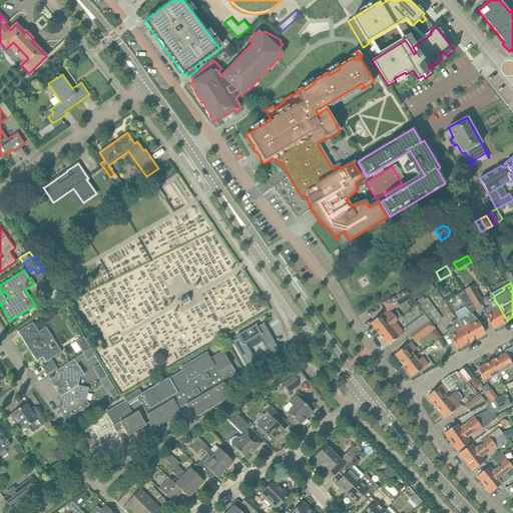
[(82,284),(74,288),(77,294),(84,290),(82,284)]
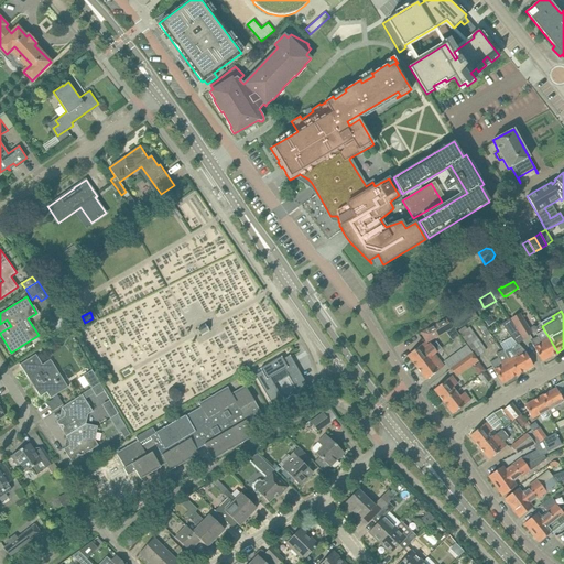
[(520,313),(511,318),(522,338),(532,333),(520,313)]
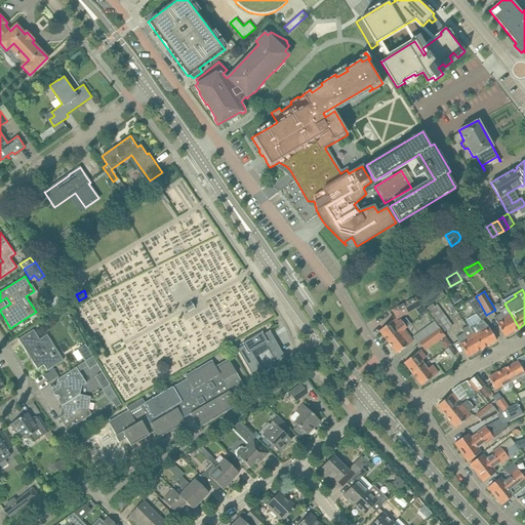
[(407,300),(399,306),(404,315),(415,309),(421,317),(428,313),(420,304),(415,296),(408,300),(407,300)]
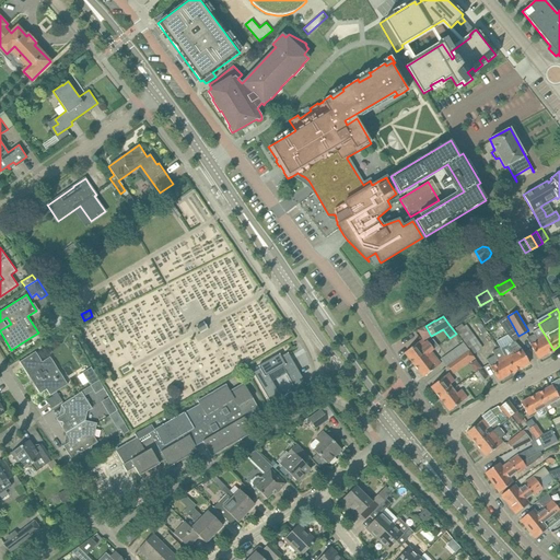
[(476,316),(471,319),(481,335),(487,331),(476,316)]
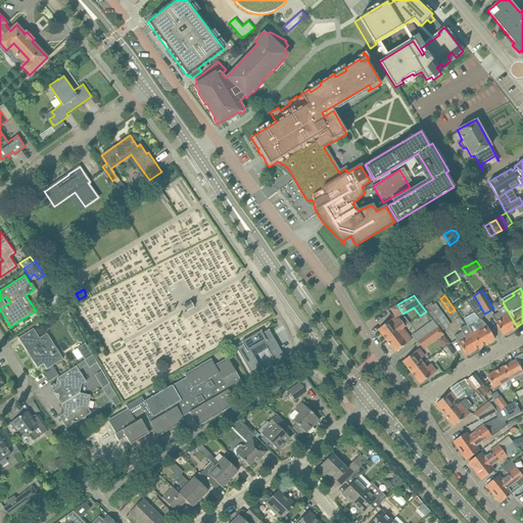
[(465,300),(473,312),(480,307),(472,295),(465,300)]
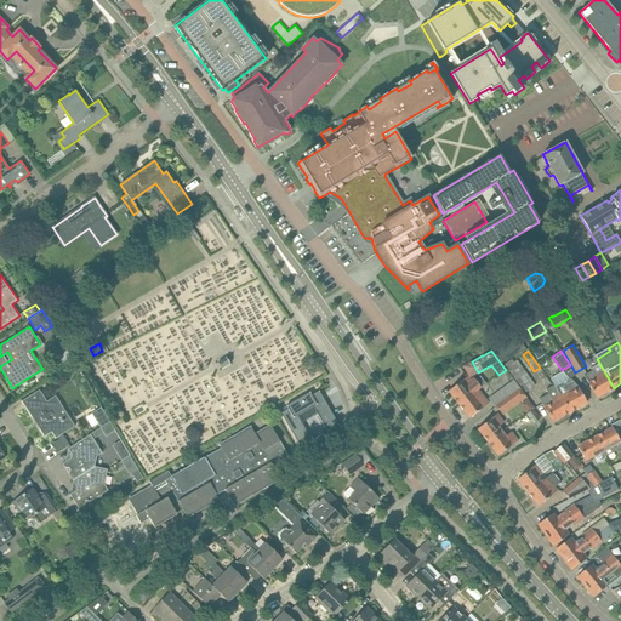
[(226,357),(218,362),(222,369),(231,364),(226,357)]
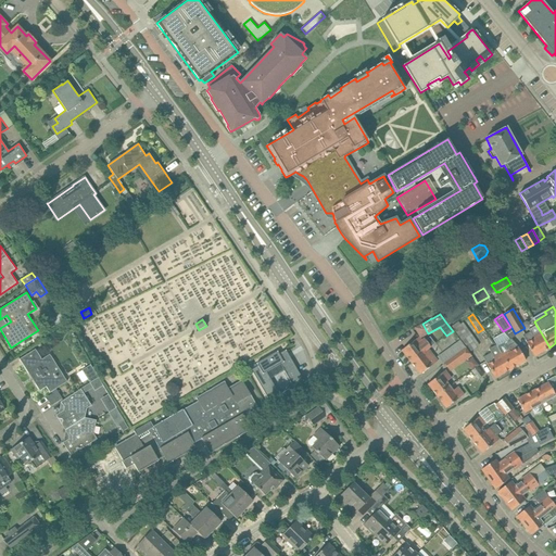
[(458,321),(452,326),(469,352),(479,345),(463,323),(460,324),(458,321)]
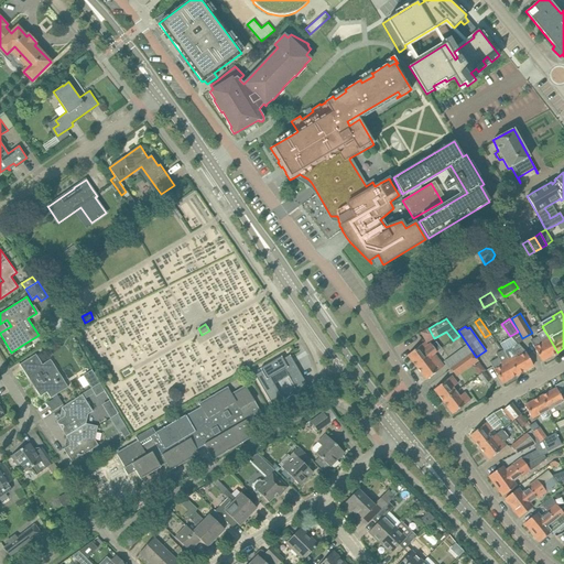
[(534,348),(537,351),(542,361),(557,353),(549,337),(544,331),(537,334),(538,336),(530,340),(534,348)]
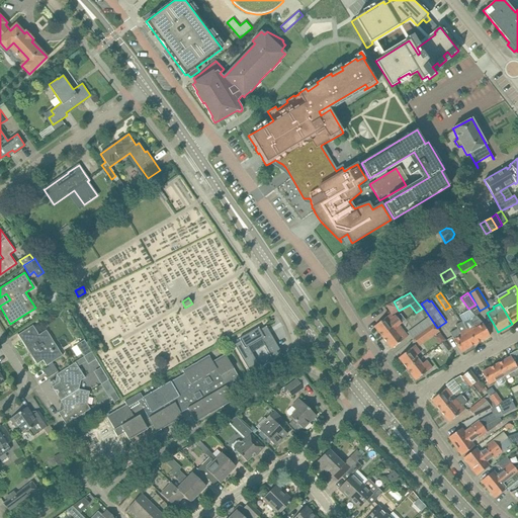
[(390,314),(374,327),(382,338),(399,325),(399,326),(400,325),(401,324),(400,321),(400,322),(397,318),(397,317),(395,316),(393,318),(393,317),(390,314)]
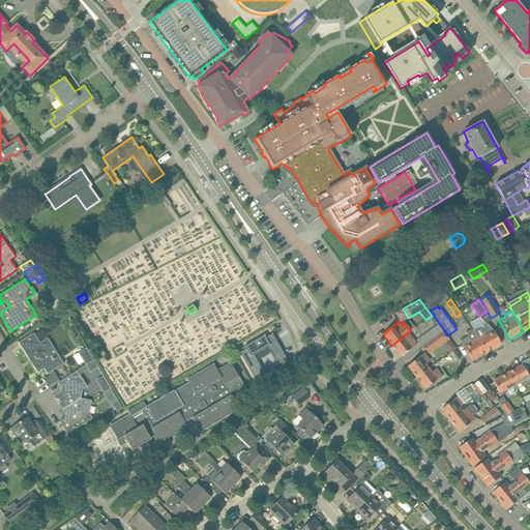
[(473,330),(486,352),(501,344),(493,329),(487,323),(473,330)]
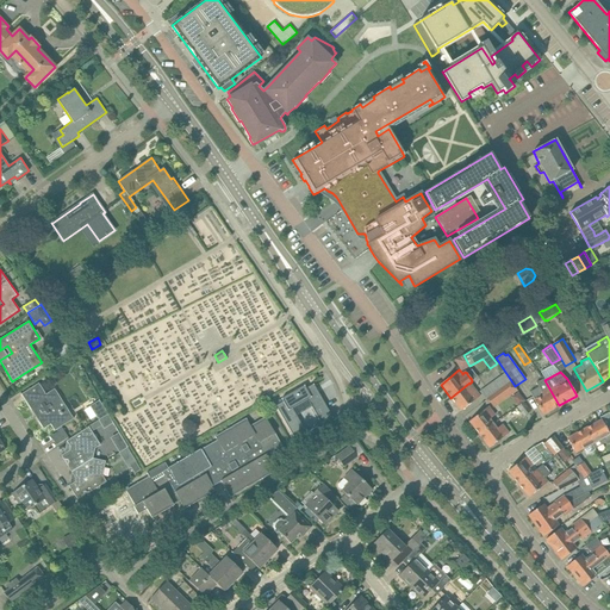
[(485,400),(487,398),(511,381),(504,373),(479,391),(485,400)]
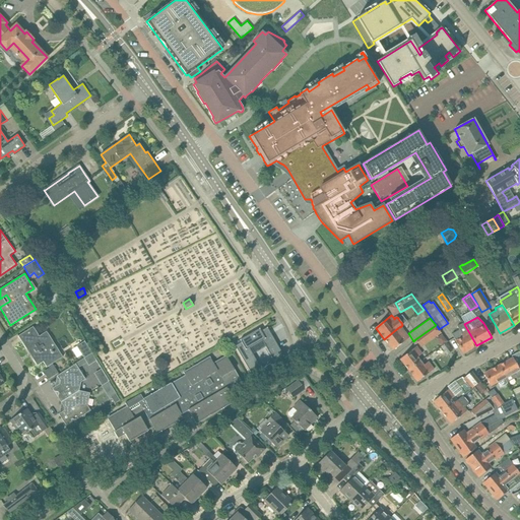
[(452,334),(462,353),(476,345),(464,324),(464,323),(457,327),(459,330),(452,334)]
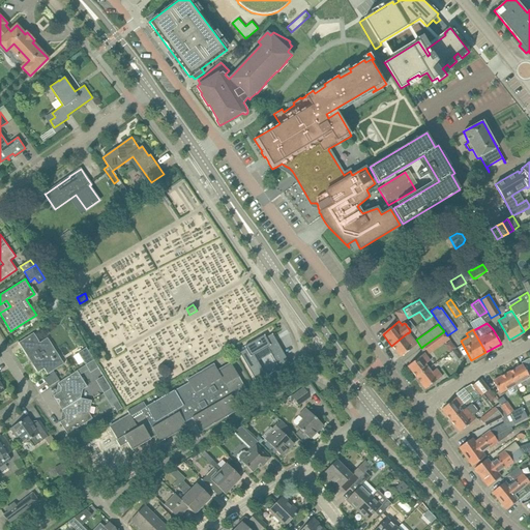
[(423,346),(430,354),(449,340),(444,331),(423,346)]
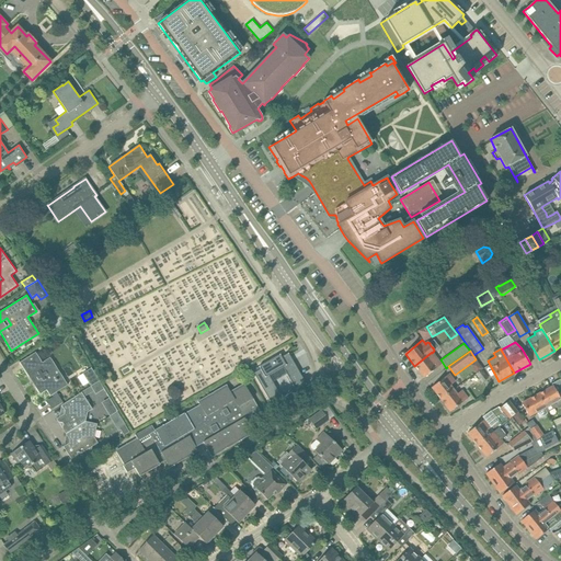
[(432,352),(414,366),(424,378),(442,364),(432,352)]
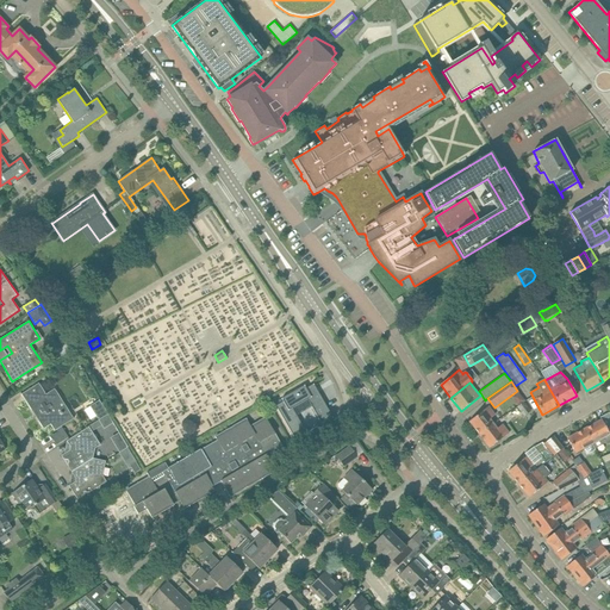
[(31,388),(22,394),(32,411),(35,409),(36,410),(38,411),(41,414),(39,417),(41,418),(38,421),(43,429),(50,424),(55,431),(56,430),(57,431),(63,441),(68,437),(61,427),(74,419),(54,388),(45,394),(38,384),(31,388)]
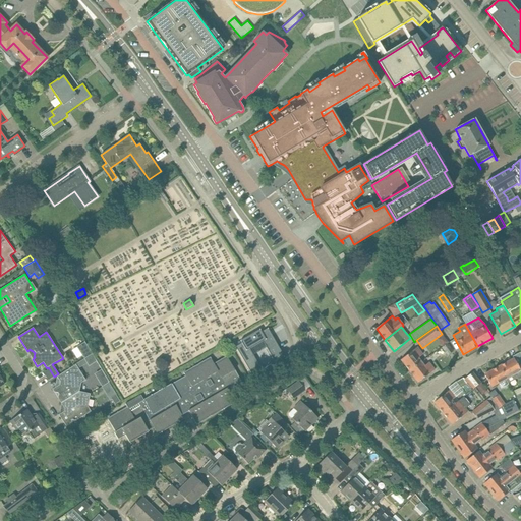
[(235,347),(247,366),(252,375),(262,369),(249,349),(263,341),(275,362),(284,357),(268,328),(262,332),(259,329),(240,341),(241,343),(235,347)]
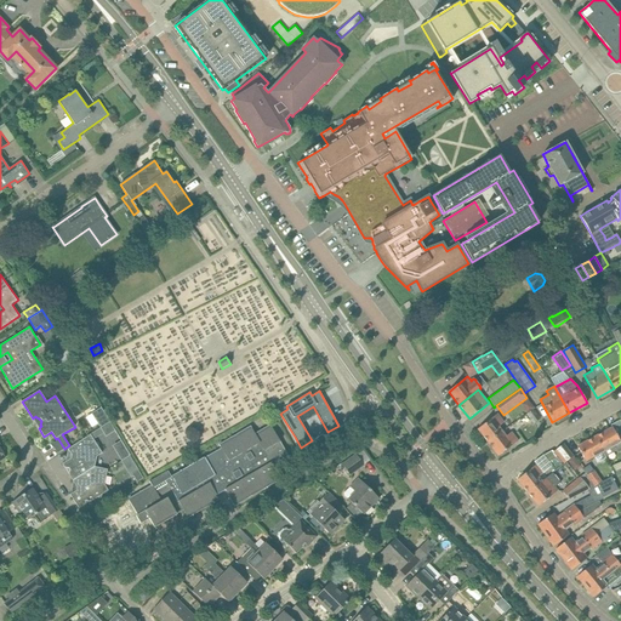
[(97,410),(91,414),(101,428),(107,423),(110,422),(101,408),(97,410)]
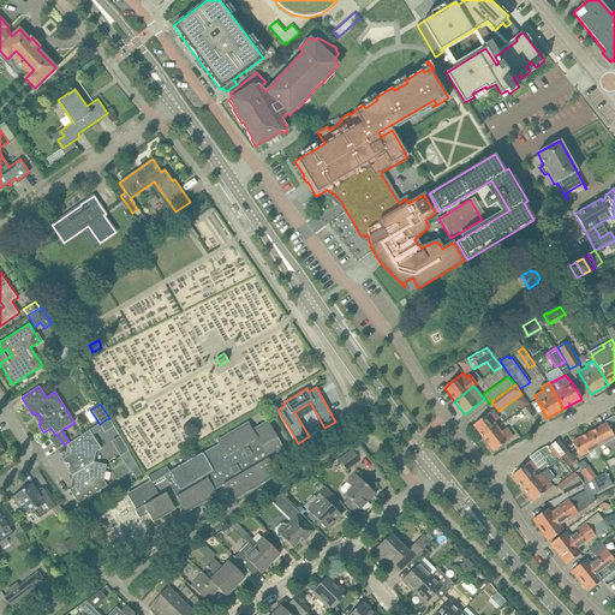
[(527,405),(521,410),(529,419),(535,415),(527,405)]
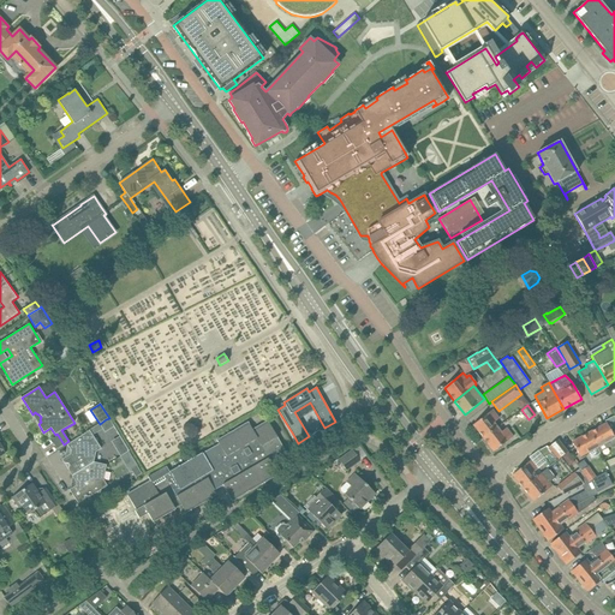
[(473,425),(483,439),(497,428),(494,423),(499,419),(491,410),(473,425)]
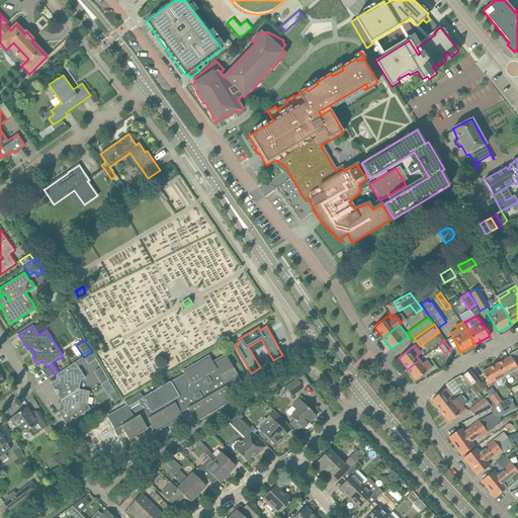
[(242,383),(237,374),(226,354),(212,361),(209,355),(183,370),(189,381),(186,383),(182,375),(171,381),(143,398),(141,393),(124,402),(126,405),(107,416),(114,429),(113,430),(117,436),(124,432),(128,440),(148,429),(147,428),(153,425),(157,432),(169,425),(183,417),(179,411),(186,407),(195,422),(235,400),(230,391),(242,383)]
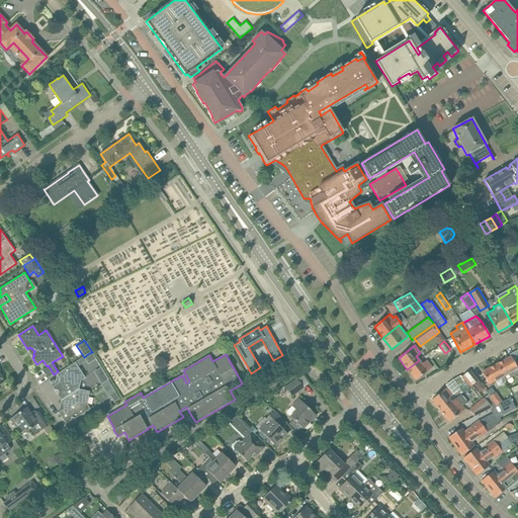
[(517,362),(515,364),(511,356),(496,364),(503,376),(512,371),(515,375),(517,373),(517,362)]
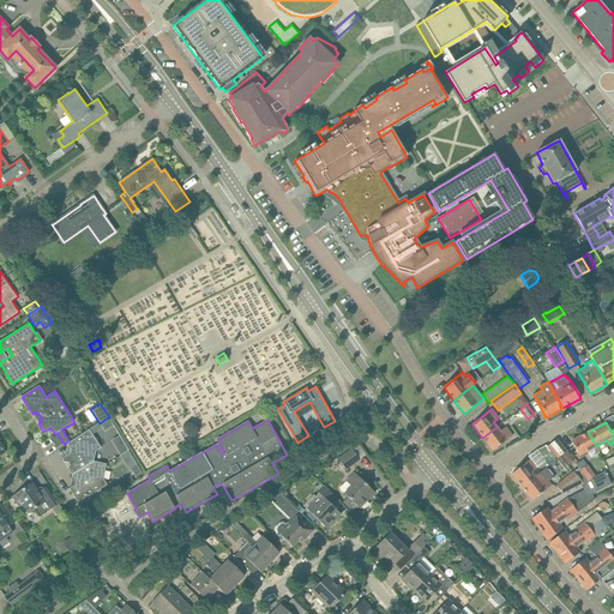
[(500,432),(497,427),(482,438),(493,451),(512,437),(505,427),(500,432)]
